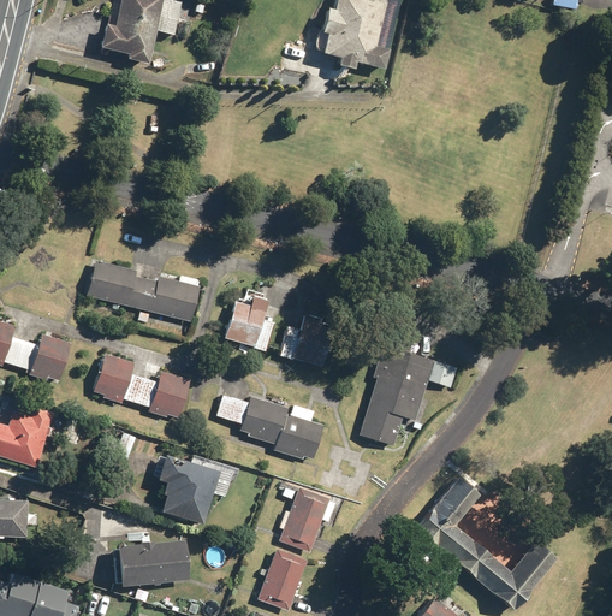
[(120,0),(114,27),(106,24),(100,47),(129,54),(128,59),(148,64),(156,31),(174,36),(183,3),(172,0),(120,0)]
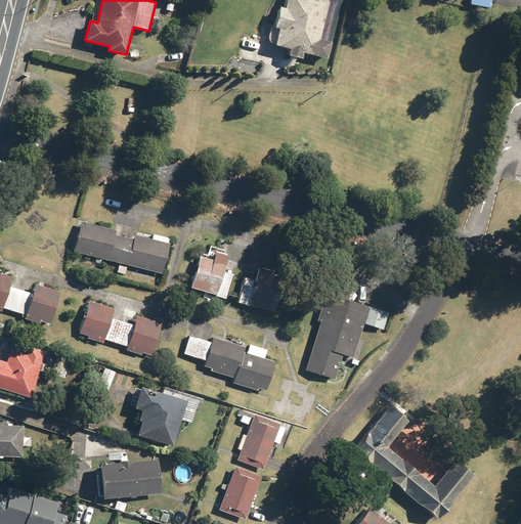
[(339,0),(286,0),(285,8),(279,7),(274,28),(278,29),(274,44),(290,49),(288,55),(302,59),(304,52),(328,58),(332,43),(328,41),(339,0)]
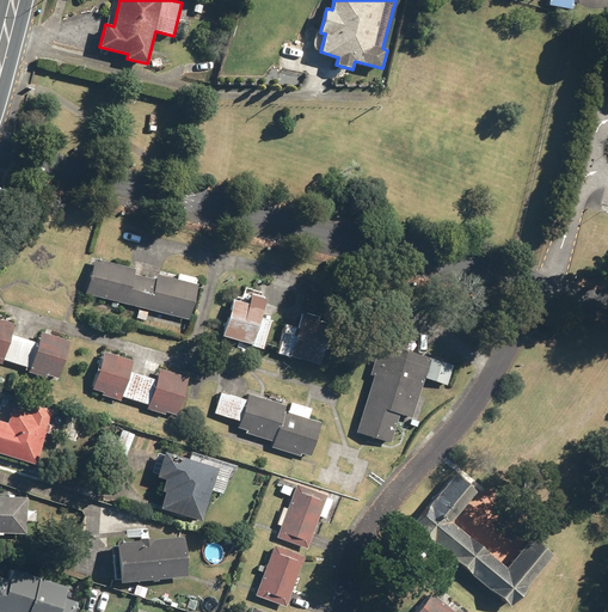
[(136,268),(96,257),(86,293),(190,319),(198,285),(158,275),(157,280),(135,274),(136,268)]
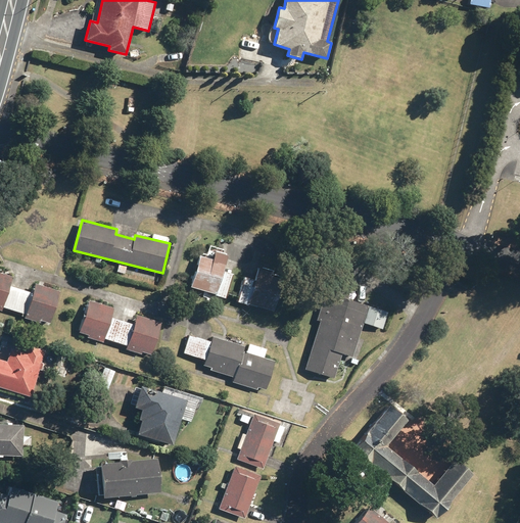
[(214,259),(200,255),(191,287),(217,294),(217,295),(227,298),(234,273),(224,270),(229,254),(216,250),(214,259)]
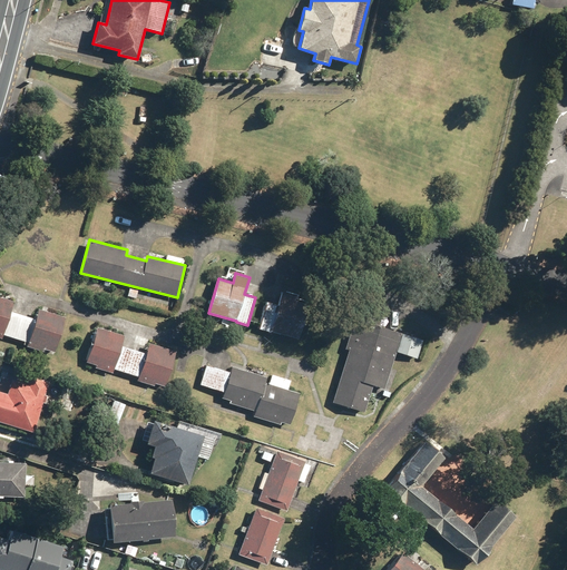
[(295,300),(296,296),(282,293),(279,304),(267,302),(260,328),(299,340),(309,304),(295,300)]
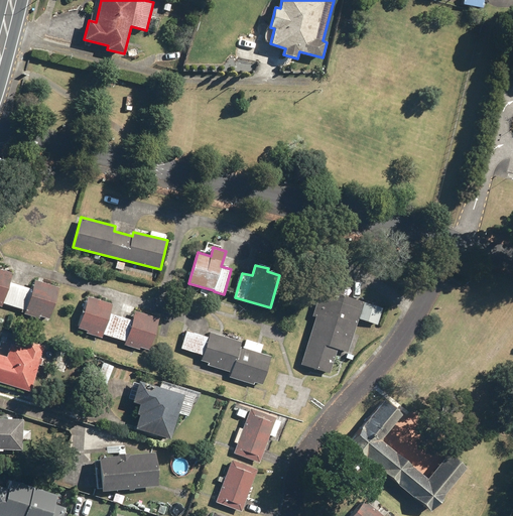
[(36,279),(33,289),(11,282),(13,273),(0,268),(0,305),(3,306),(4,303),(27,310),(25,313),(40,318),(41,316),(50,318),(60,286),(36,279)]
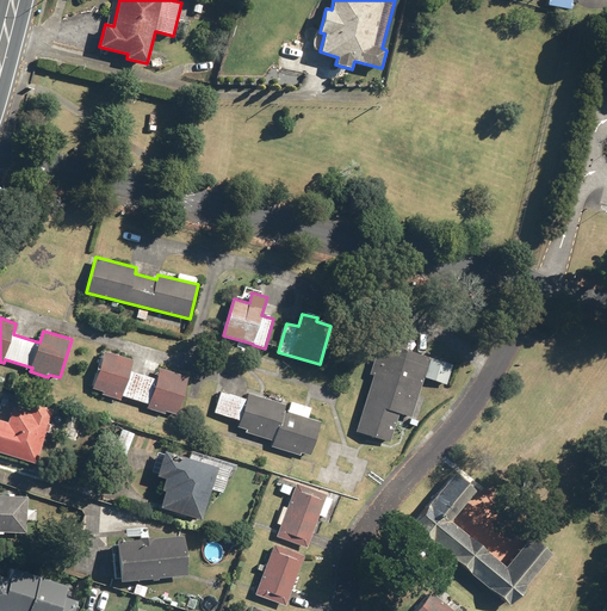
[(370,374),(373,375),(357,432),(390,443),(398,413),(412,418),(425,377),(447,384),(453,364),(407,350),(410,337),(384,328),(370,374)]
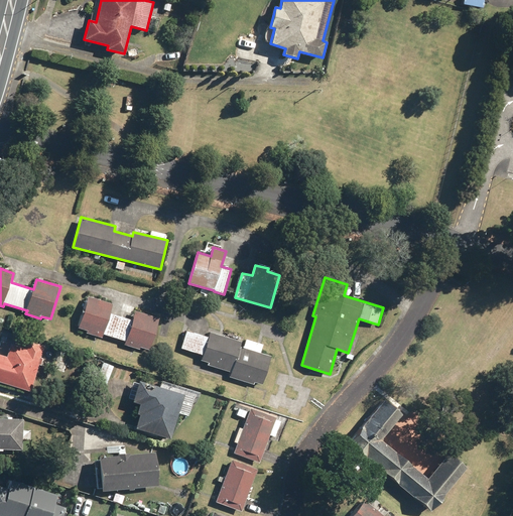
[(137,310),(134,319),(111,312),(114,303),(90,296),(80,328),(89,331),(88,333),(104,338),(105,334),(127,341),(126,345),(141,350),(141,347),(150,350),(160,317),(137,310)]
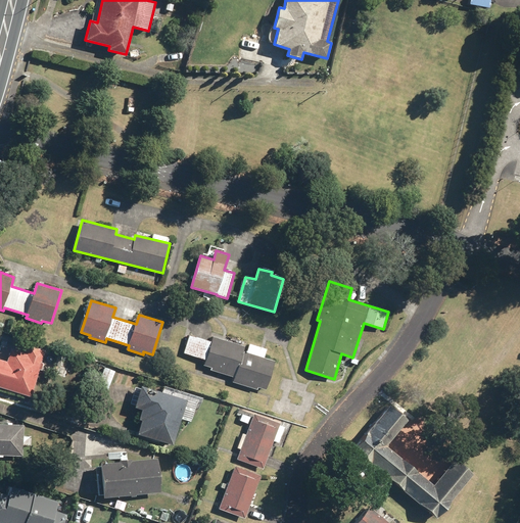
[(213,368),(211,370),(235,377),(233,382),(257,389),(258,387),(267,389),(275,361),(264,358),(267,347),(250,343),(247,351),(244,350),(246,346),(214,336),(213,340),(190,334),(184,352),(205,359),(204,365),(213,368)]
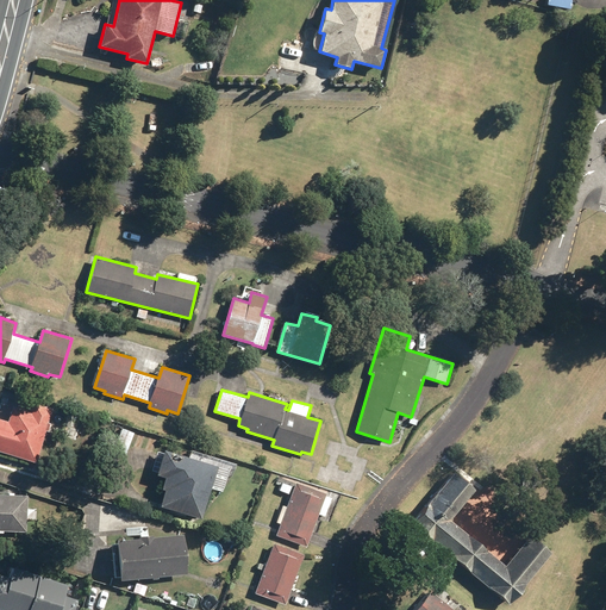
[(11,422),(0,417),(0,450),(38,462),(55,408),(35,402),(32,411),(14,406),(11,422)]
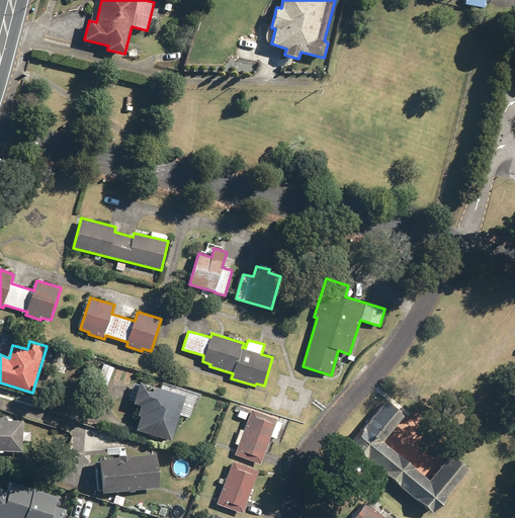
[(186,397),(140,381),(133,403),(141,405),(138,415),(141,416),(136,429),(172,440),(186,397)]
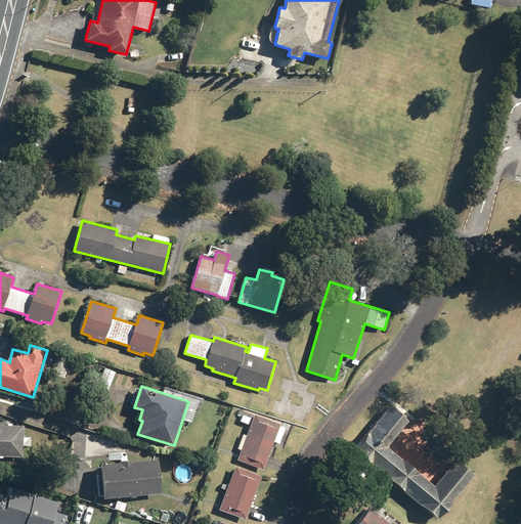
[(433,484),(386,446),(408,420),(390,404),(353,449),(437,518),(473,474),(454,459),(433,484)]
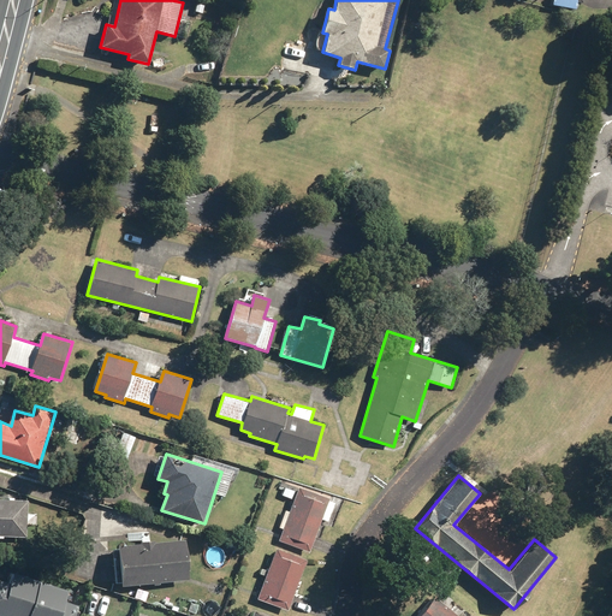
[(330,498),(299,486),(279,540),(310,552),(330,498)]
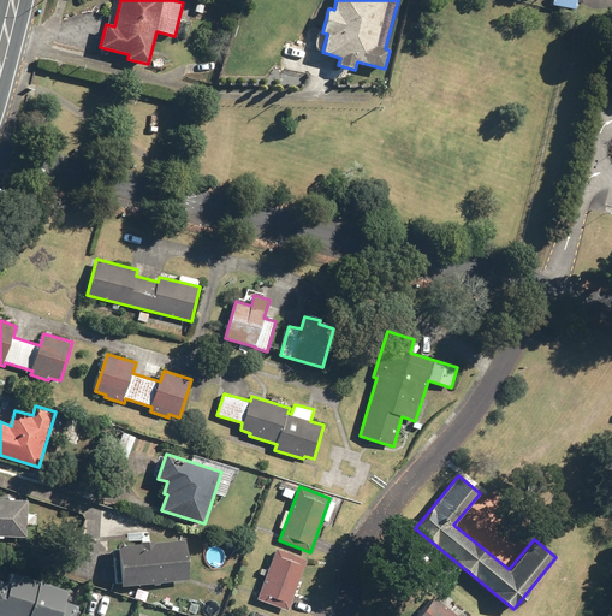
[(29,499),(0,497),(0,534),(28,535),(29,499)]
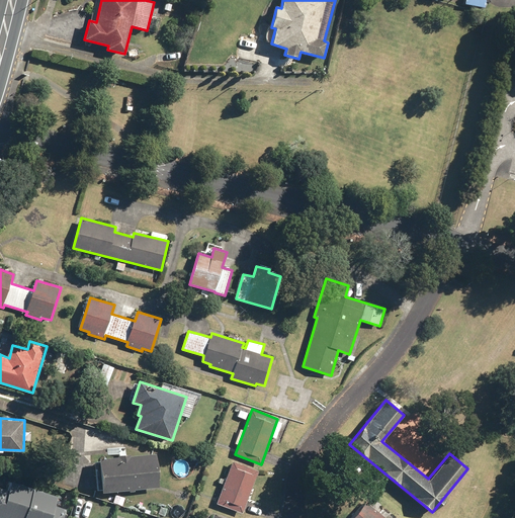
[(157,453),(99,459),(102,493),(160,487),(157,453)]
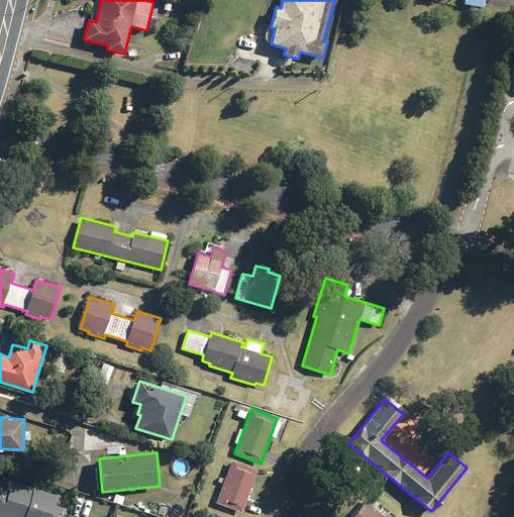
[(259,469),(232,459),(217,503),(242,512),(259,469)]
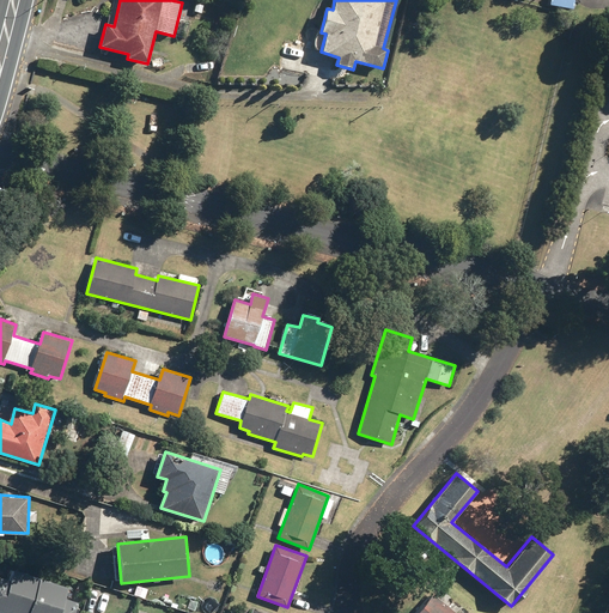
[(67,586),(13,570),(10,580),(0,576),(0,611),(7,612),(73,612),(78,601),(64,596),(67,586)]
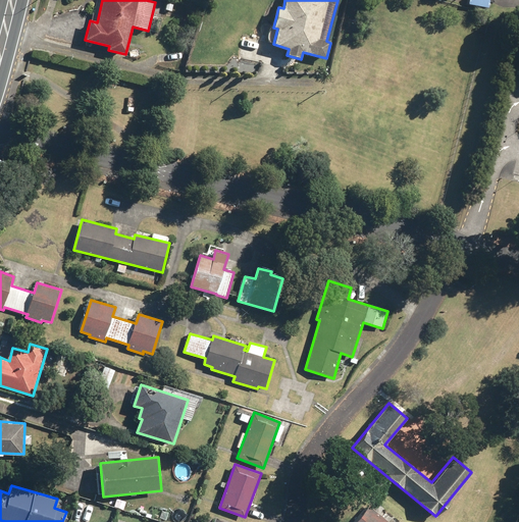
[(388,521),(368,506),(354,521),(388,521)]
